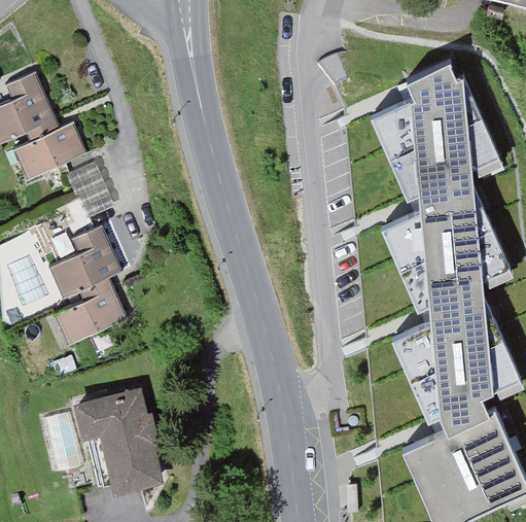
[(412,101),(370,119),(407,203),(418,197),(419,213),(474,188),(472,174),(500,162),(463,79),(458,81),(450,64),(405,84),(412,101)]
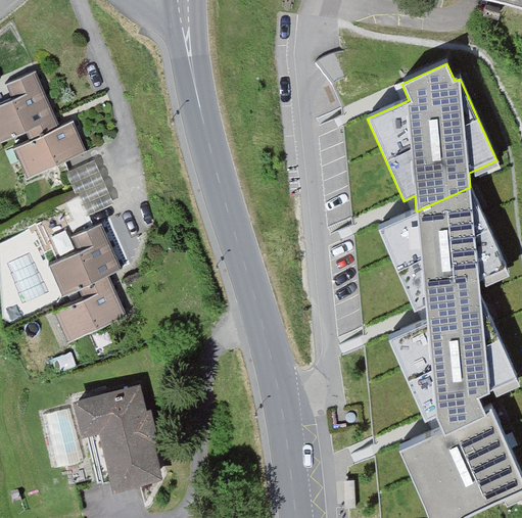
[(55,128),(33,71),(4,82),(12,104),(0,109),(0,148),(12,144),(24,174),(79,152),(66,123),(55,128)]
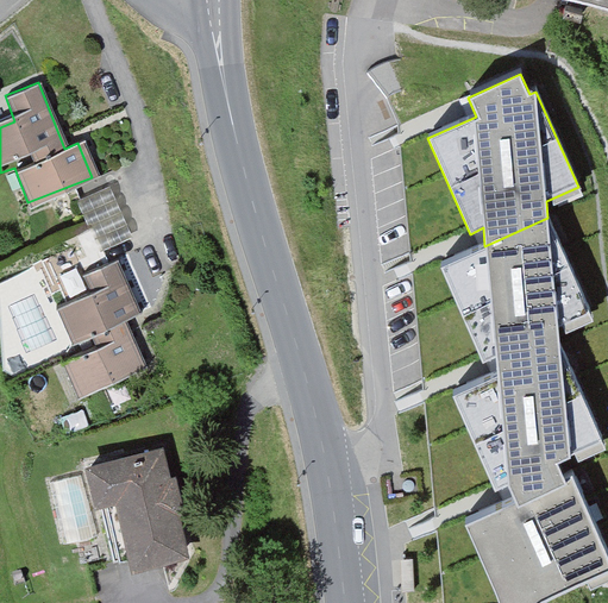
[(590,314),(547,218),(484,246),(438,267),(482,365),(495,359),(496,374),(561,345),(558,327),(590,314)]
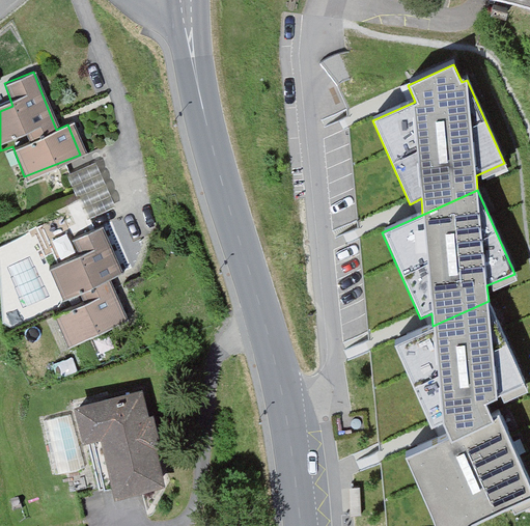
[(120,273),(98,228),(74,240),(82,255),(51,270),(71,309),(54,317),(68,348),(128,319),(108,279),(120,273)]
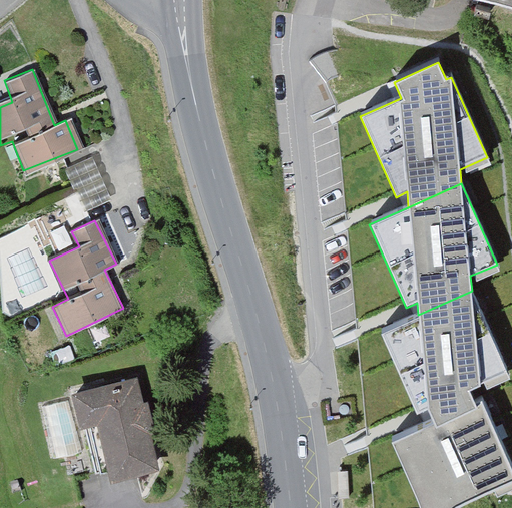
[(509,374),(472,291),(418,315),(380,332),(416,414),(428,409),(434,422),(475,404),(469,392),(509,374)]
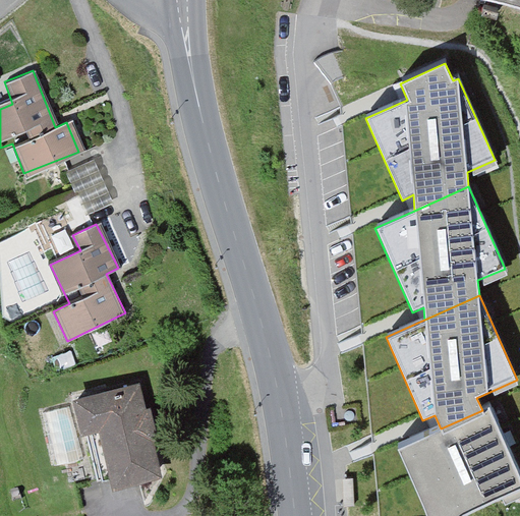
[(133,384),(72,400),(81,435),(98,431),(114,492),(159,479),(133,384)]
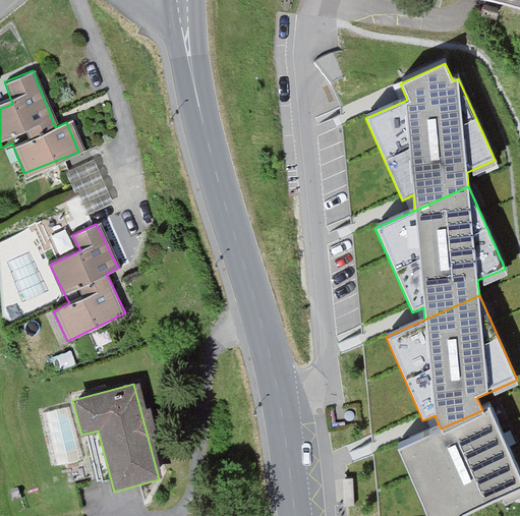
[(519,500),(519,475),(489,407),(482,410),(441,428),(398,448),(427,515),(465,515),(501,500),(504,507),(519,500)]
